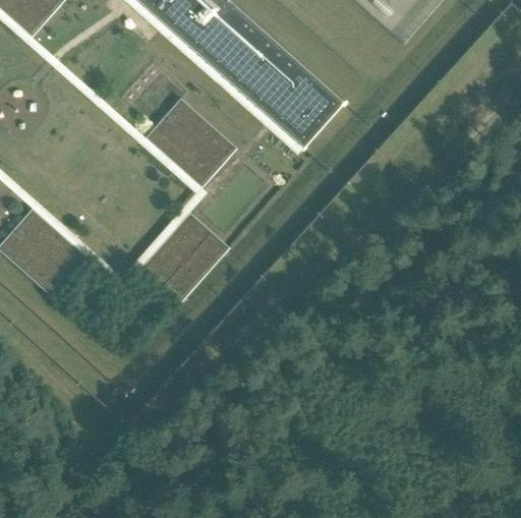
[(0,0),(0,7),(32,36),(63,0),(0,0)]
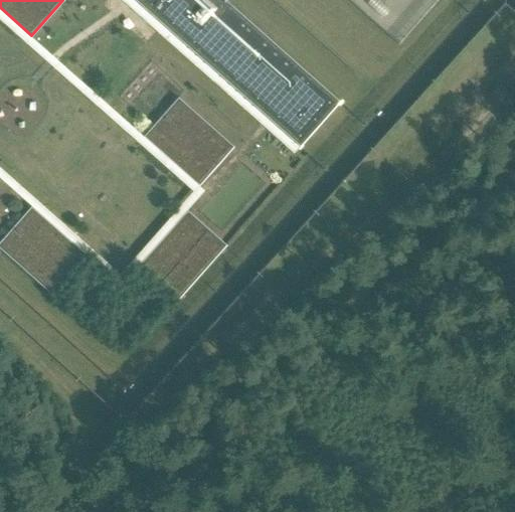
[(127,0),(288,144),(329,100),(217,0),(127,0)]
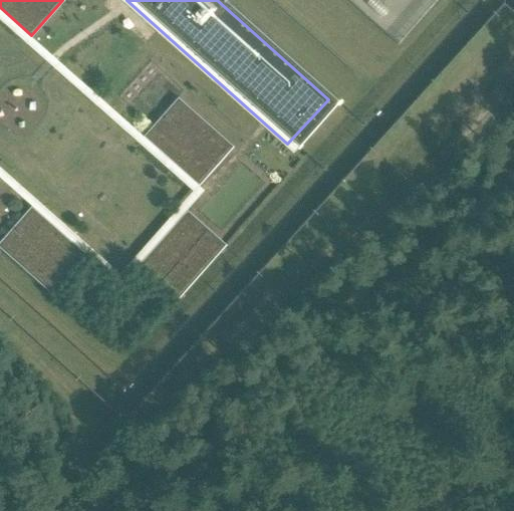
[(234,145),(178,95),(143,134),(199,184),(234,145)]
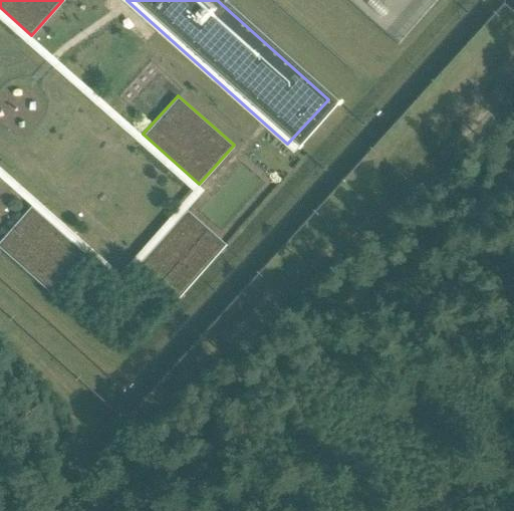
[(86,256),(31,206),(0,240),(0,247),(52,295),(86,256)]
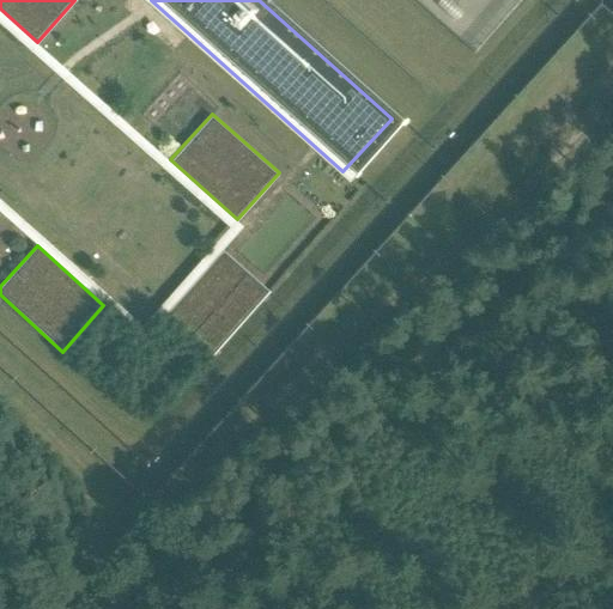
[(268,288),(223,248),(164,315),(210,355),(268,288)]
